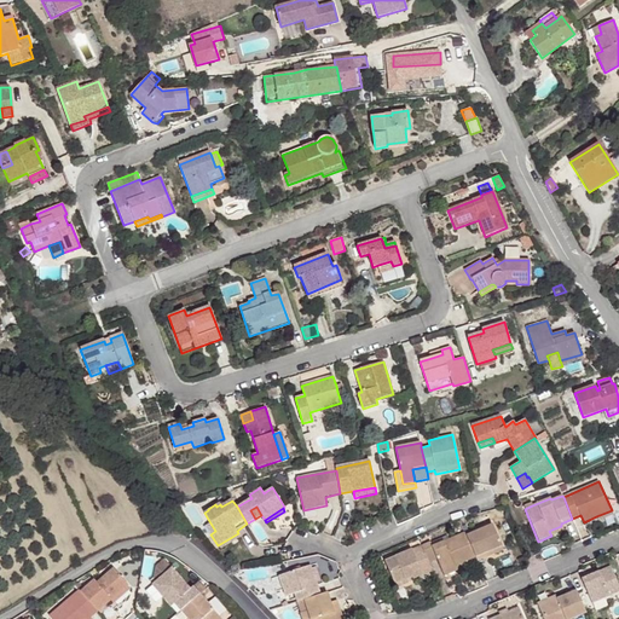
[(597,521),(613,514),(612,510),(596,516),(597,521)]
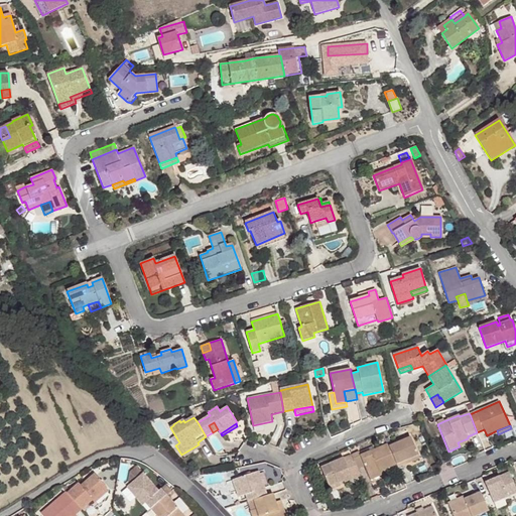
[(170,437),(175,445),(179,442),(174,434),(170,437)]
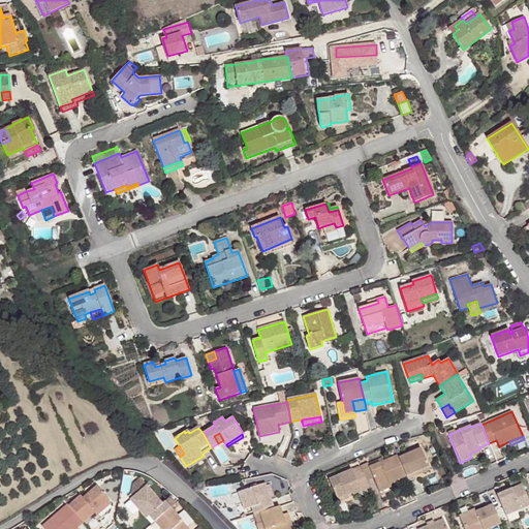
[(415,472),(429,467),(421,448),(399,458),(407,476),(408,479),(417,475),(415,472)]
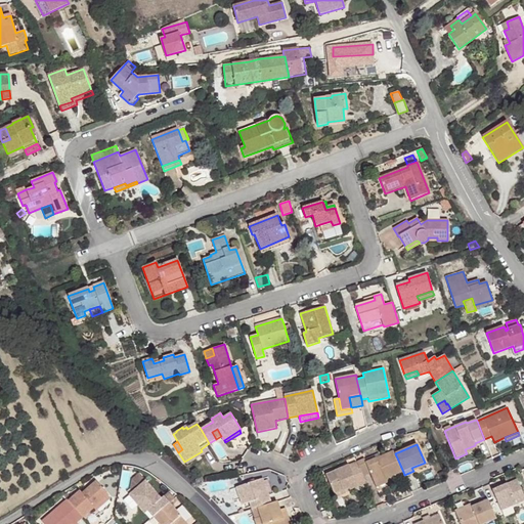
[(477,449),(475,445),(465,449),(467,453),(477,449)]
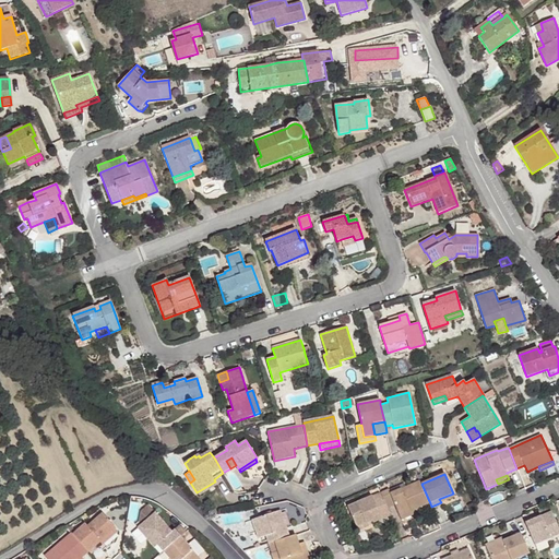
[(430,503),(421,484),(420,480),(405,487),(390,494),(389,490),(388,489),(381,492),(388,509),(395,506),(400,516),(414,510),(430,503)]
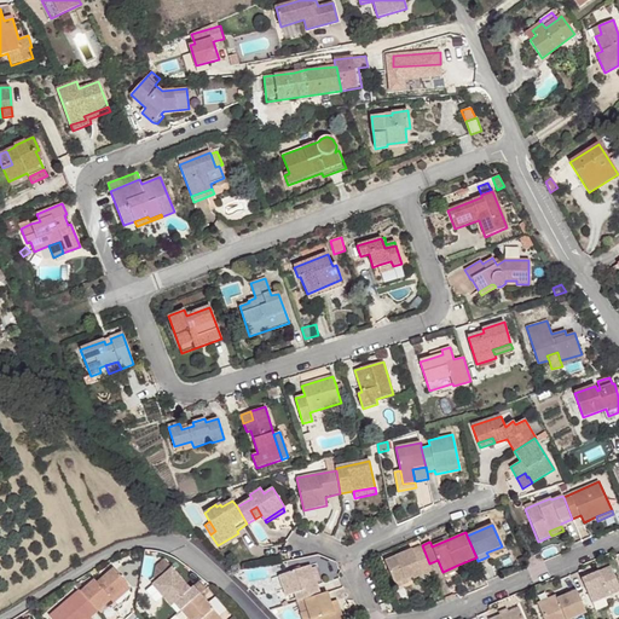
[(218,545),(220,549),(241,537),(238,533),(218,545)]
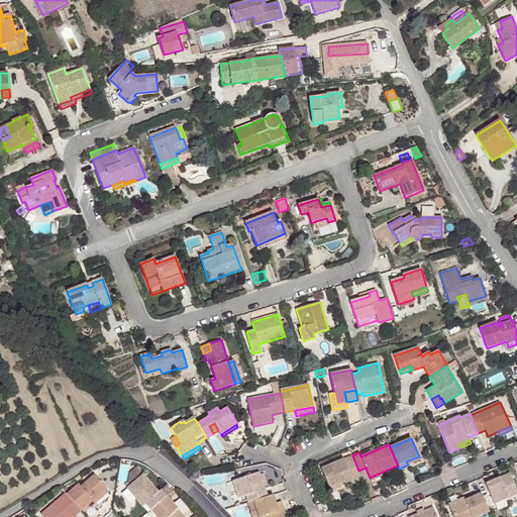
[(375,450),(374,447),(359,453),(360,456),(375,450)]
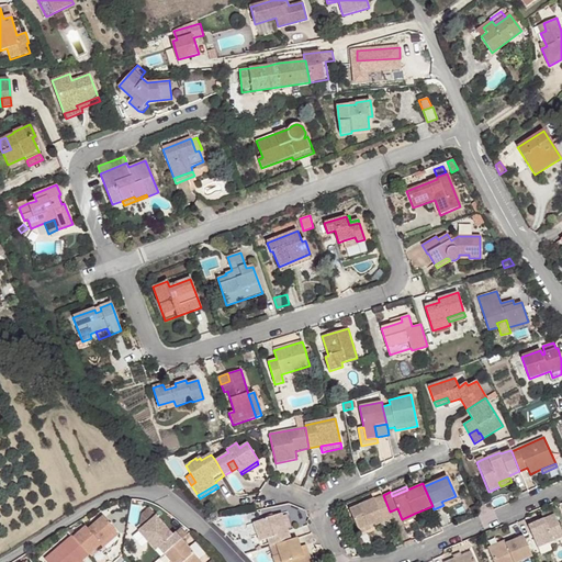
[(390,512),(383,495),(349,509),(358,530),(373,524),(374,527),(393,519),(390,512)]
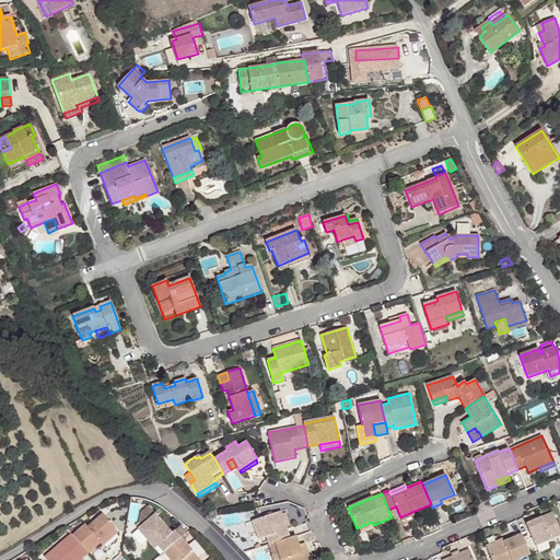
[(442,503),(455,498),(454,494),(440,500),(442,503)]
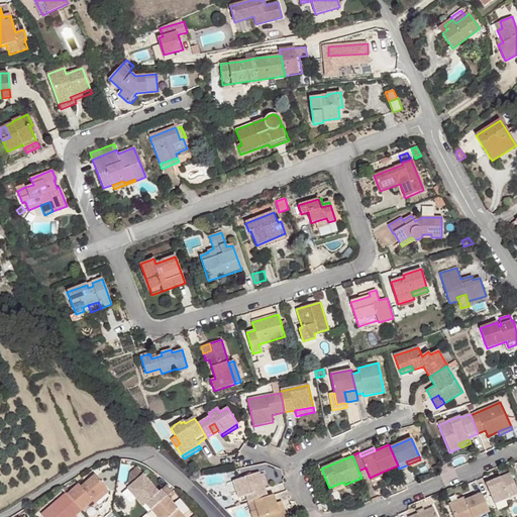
[(145,504),(150,510),(172,492),(167,485),(159,492),(137,467),(129,474),(128,483),(130,485),(126,488),(134,498),(142,507),(145,504)]
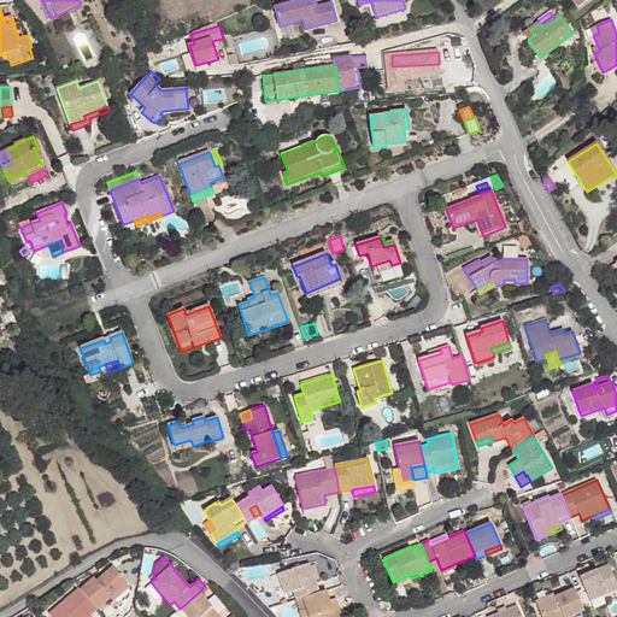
[(459,568),(457,563),(441,570),(444,574),(459,568)]
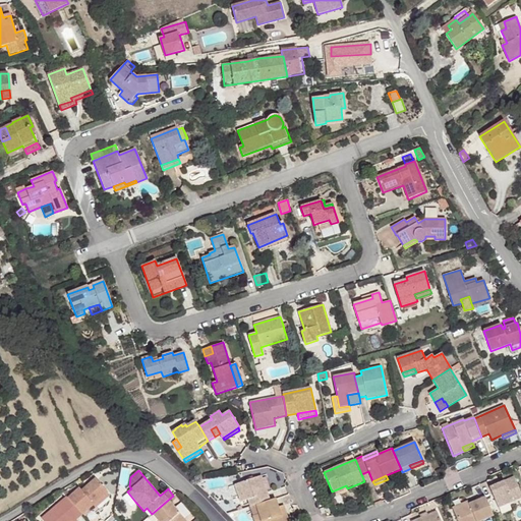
[(234,485),(240,503),(247,500),(267,491),(267,490),(263,478),(262,476),(234,485)]
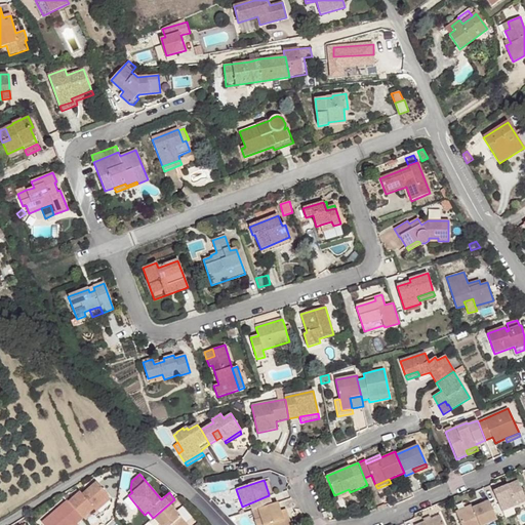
[(524,501),(524,496),(518,480),(493,491),(501,512),(524,501)]
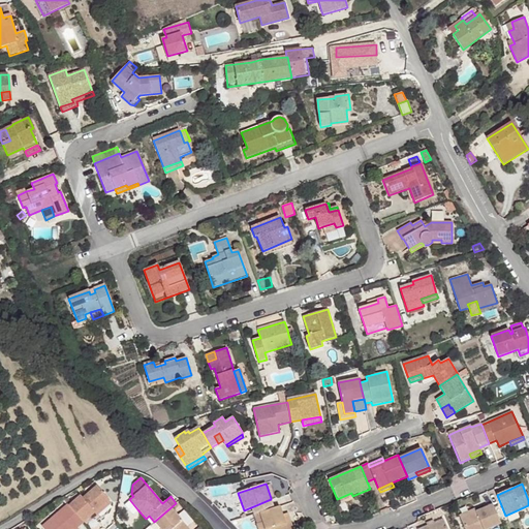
[(71,503),(69,506),(83,523),(90,517),(94,512),(109,501),(110,500),(97,486),(83,498),(81,496),(71,503)]
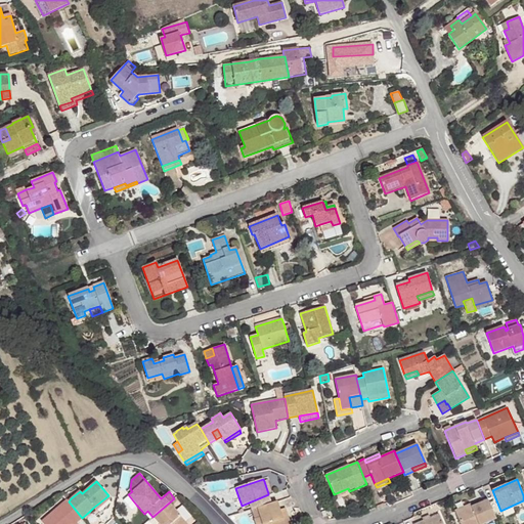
[(349,491),(348,488),(334,494),(335,498),(350,492),(349,491)]
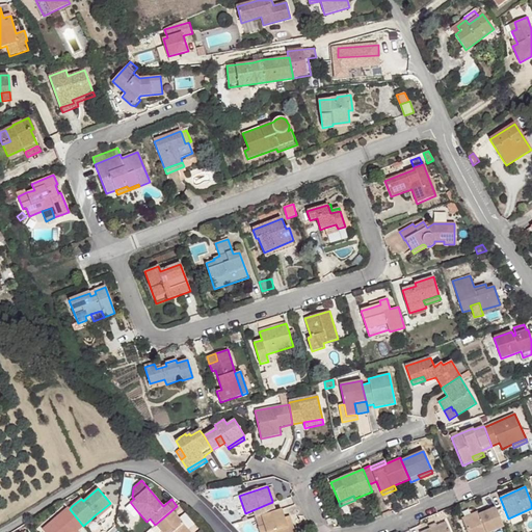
[(134,515),(138,512),(130,502),(129,503),(126,506),(134,515)]
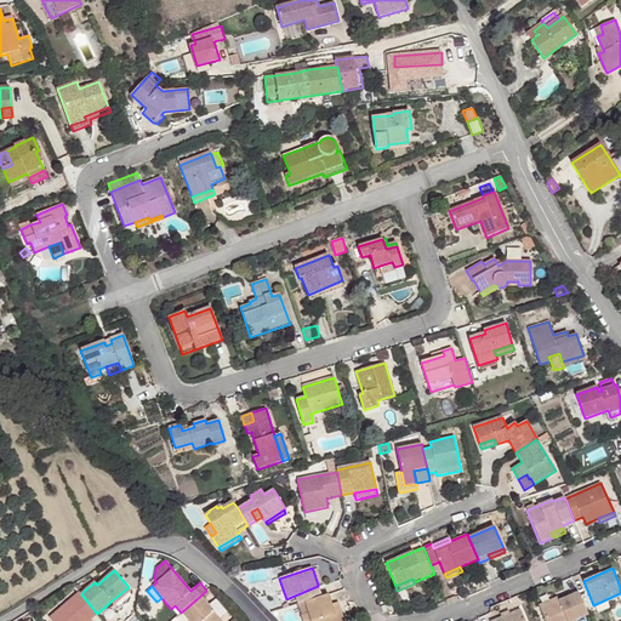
[(306,602),(322,597),(318,586),(295,596),(297,604),(306,602)]
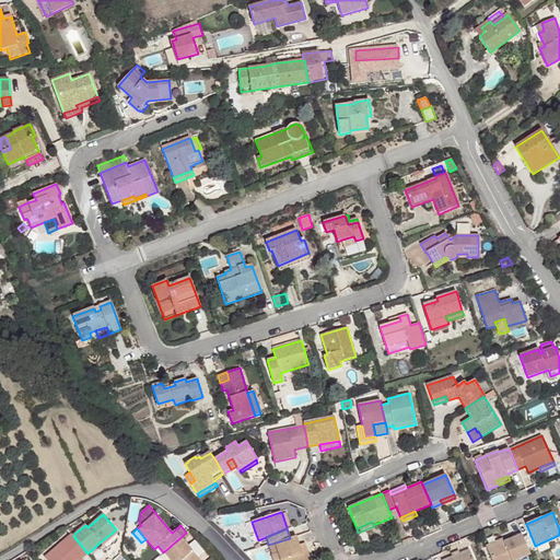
[(115,531),(100,543),(102,546),(117,533),(115,531)]
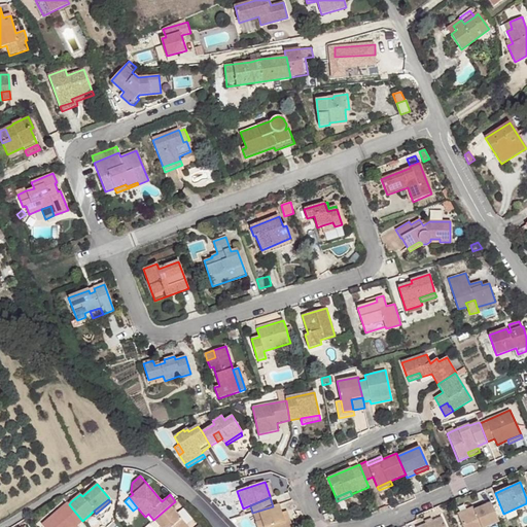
[(175,501),(153,520),(159,526),(187,526),(172,510),(178,504),(175,501)]
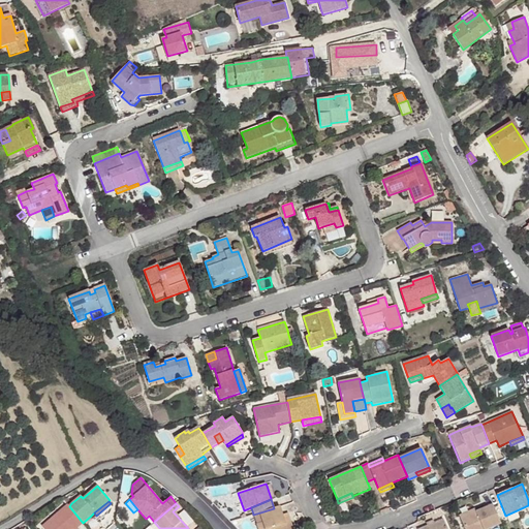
[(43,528),(75,528),(83,523),(69,506),(68,504),(42,526),(43,528)]
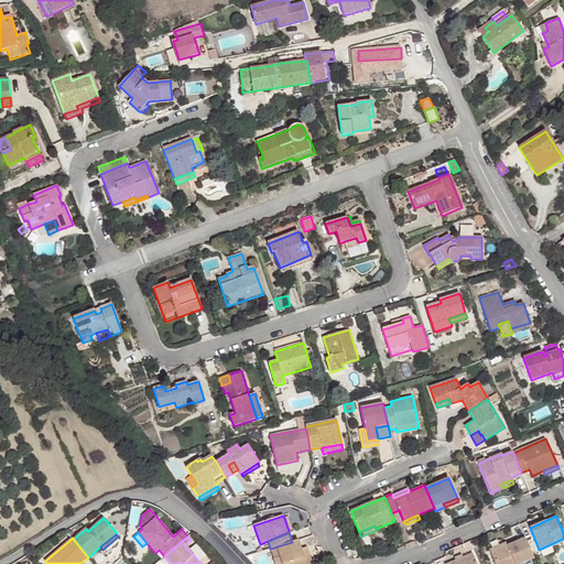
[(495,563),(520,563),(533,559),(525,538),(507,545),(490,553),(495,563)]
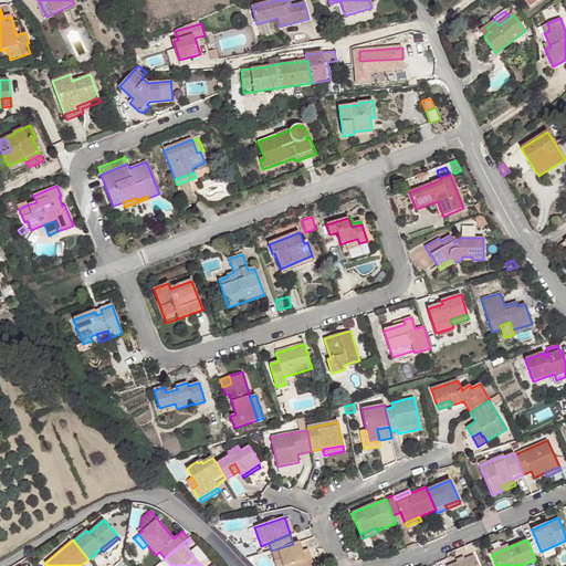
[(293,544),(279,548),(283,565),(313,565),(312,559),(306,561),(303,551),(299,542),(293,544)]
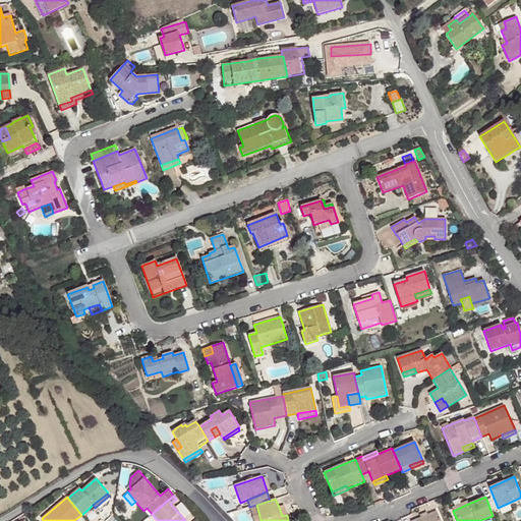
[(468,504),(467,502),(452,508),(453,511),(468,504)]
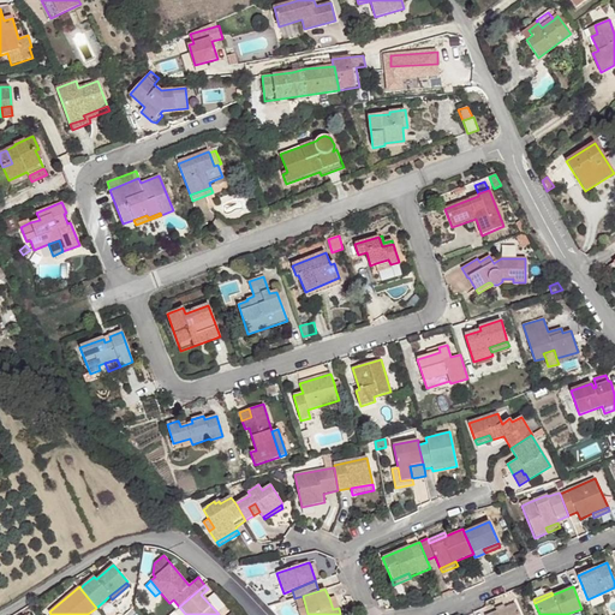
[(300,614),(308,614),(303,596),(294,598),(300,614)]
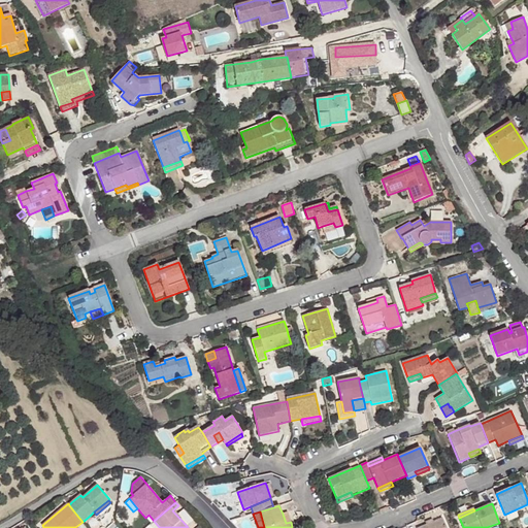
[(283,514),(286,523),(291,522),(288,513),(283,514)]
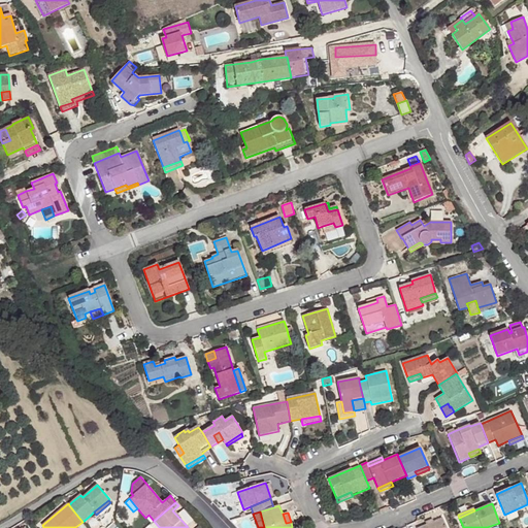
[(447,527),(442,518),(433,522),(426,525),(418,527),(447,527)]
